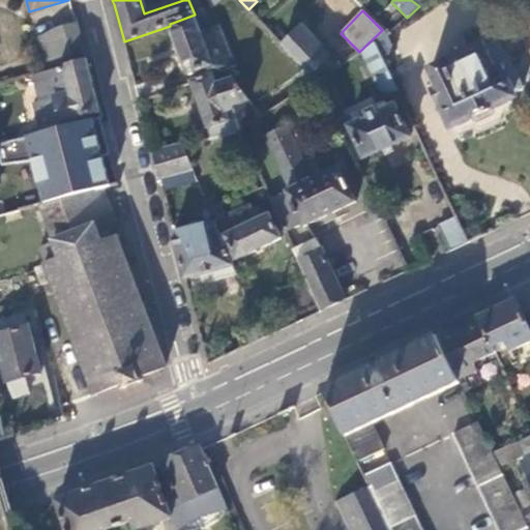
[(218,27),(201,33),(195,15),(170,24),(170,26),(188,76),(202,70),(204,77),(228,67),(232,65),(218,27)]
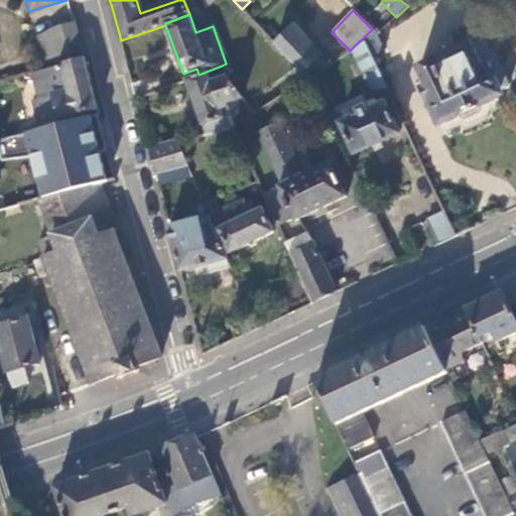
[(46,69),(84,57),(75,23),(51,28),(37,34),(46,69)]
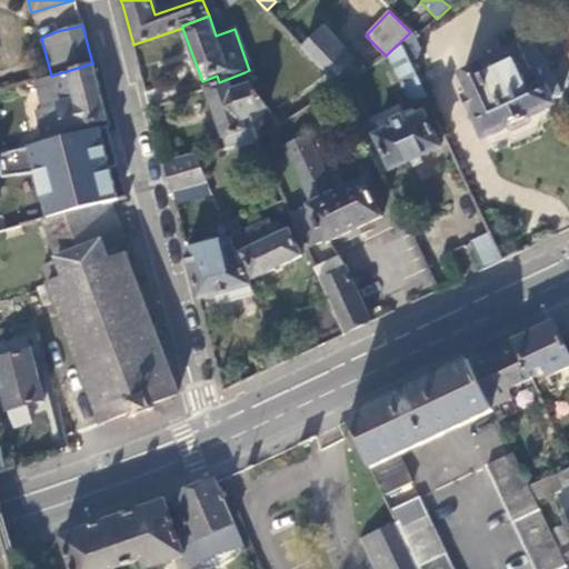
[(325,28),(303,48),(338,88),(360,73),(350,62),(355,58),(325,28)]
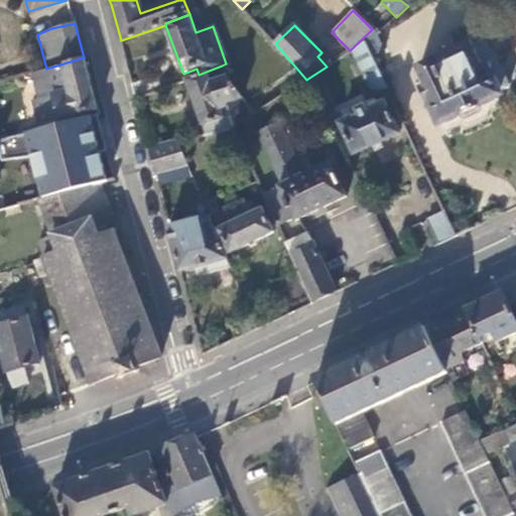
[(424,89),(441,123),(462,113),(465,119),(482,111),(479,106),(502,95),(500,92),(510,87),(501,67),(499,68),(486,39),(472,45),(471,43),(420,68),(428,87),(424,89)]
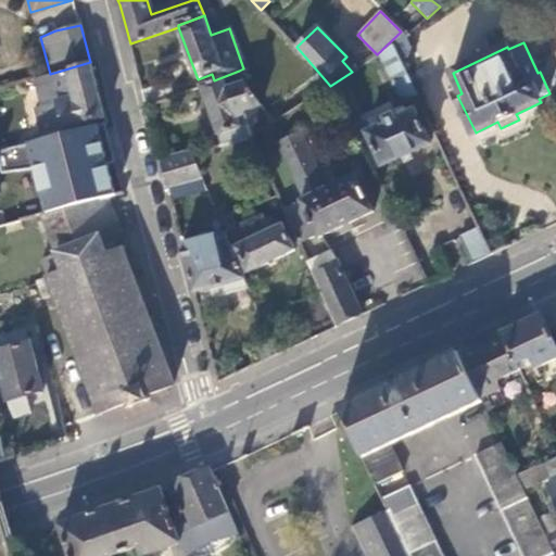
[(393,43),(377,54),(401,102),(417,93),(393,43)]
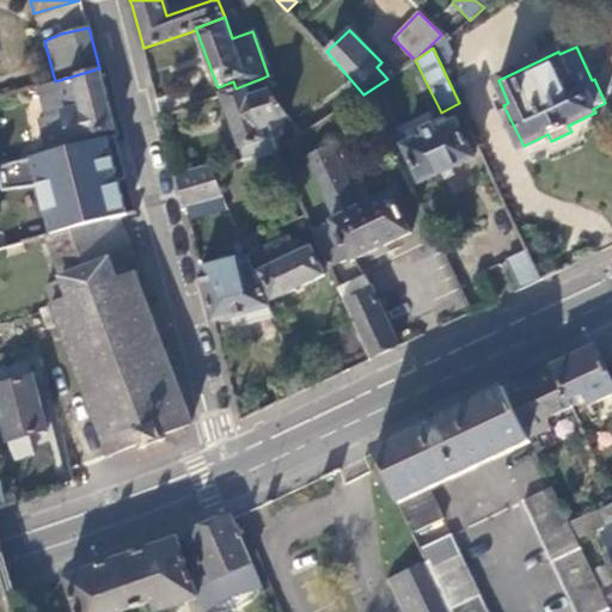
[(81,139),(115,129),(109,102),(99,68),(55,81),(40,86),(49,118),(42,121),(49,147),(81,139)]
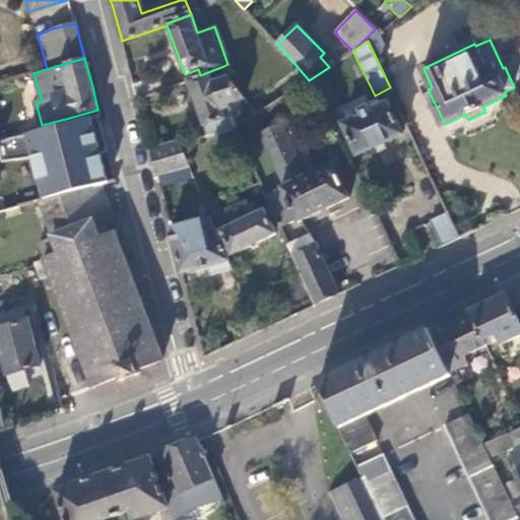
[(230,104),(245,99),(223,66),(200,75),(188,81),(189,82),(205,126),(226,119),(223,110),(231,108),(230,104)]
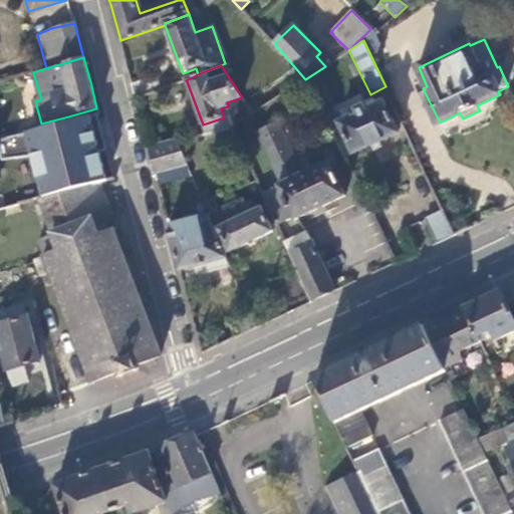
[(156,75),(132,83),(136,98),(161,90),(156,75)]
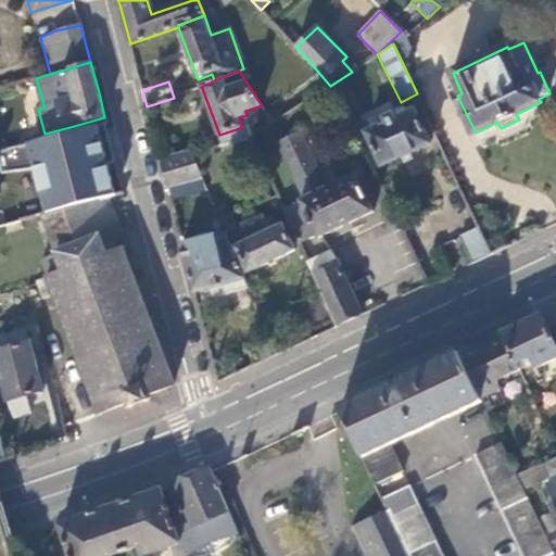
[(430,143),(439,139),(424,108),(415,112),(430,143)]
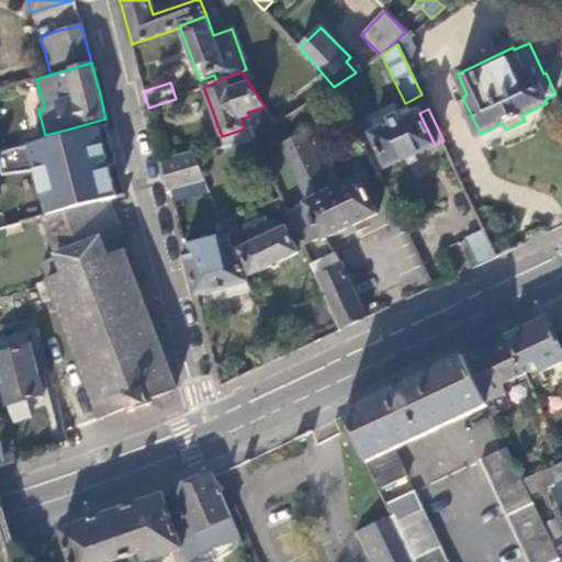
[(355,128),(374,170),(385,165),(386,168),(435,145),(419,113),(378,133),(372,121),(355,128)]
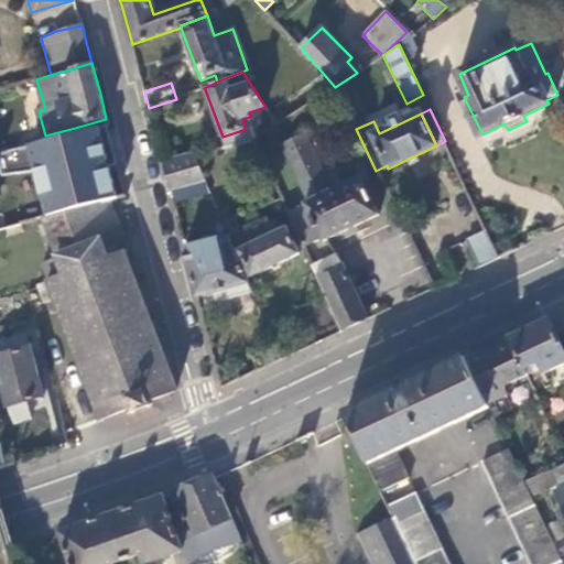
[(126,197),(108,128),(49,143),(0,156),(0,164),(2,176),(32,172),(43,218),(110,202),(126,197)]
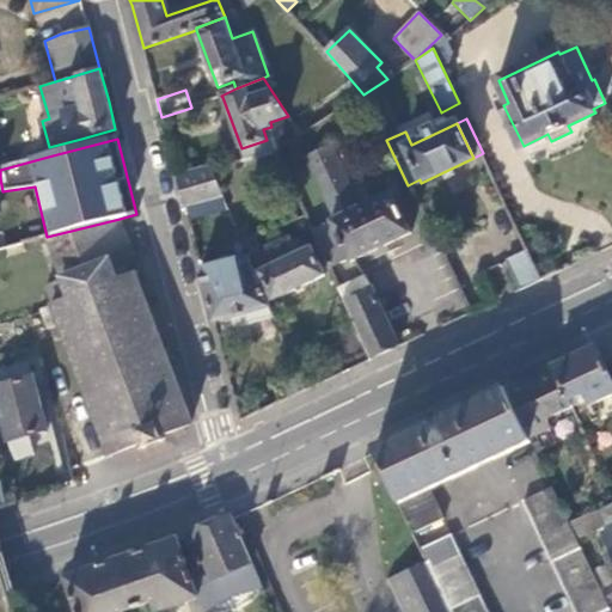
[(355,261),(411,233),(391,193),(361,206),(330,144),(306,155),(336,219),(331,221),(350,258),(352,262),(355,261)]
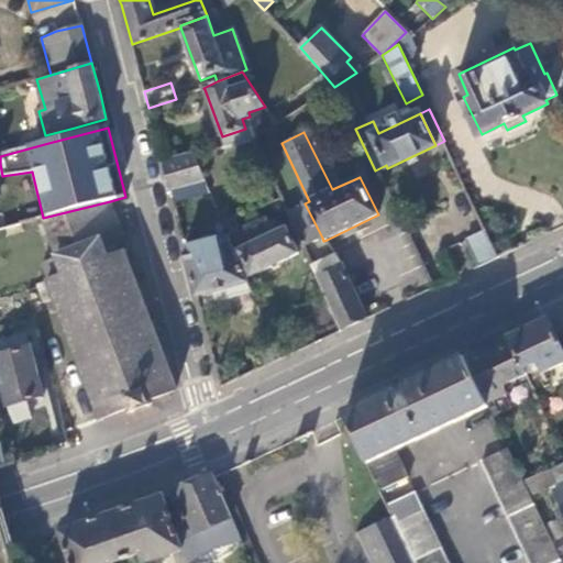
[(194,155),(163,163),(166,174),(170,191),(206,181),(195,156),(194,155)]
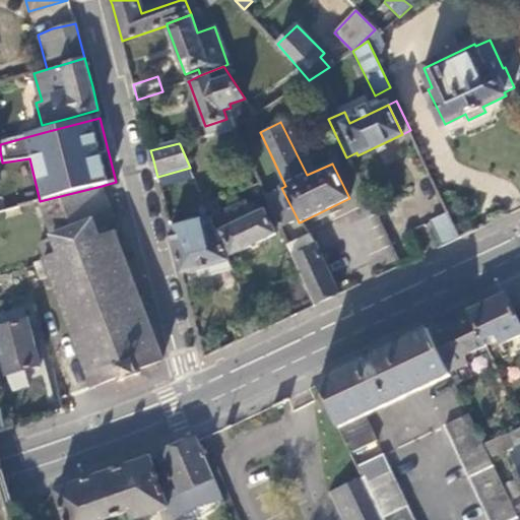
[(137,371),(163,361),(113,234),(118,231),(102,186),(86,190),(40,201),(54,237),(39,243),(46,259),(36,263),(37,266),(42,278),(52,275),(94,387),(120,377),(122,382),(139,375),(137,371)]
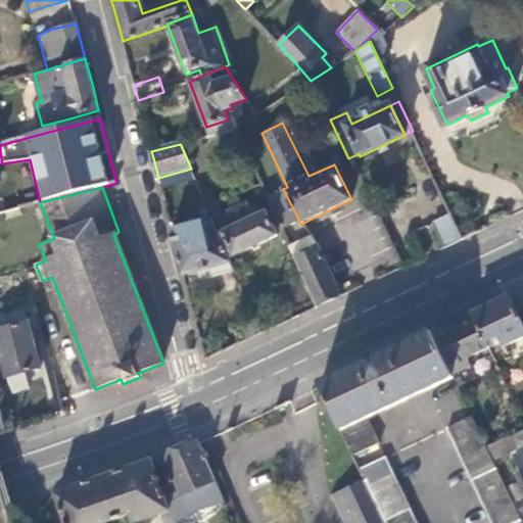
[(282,230),(299,221),(283,189),(268,196),(267,197),(282,230)]
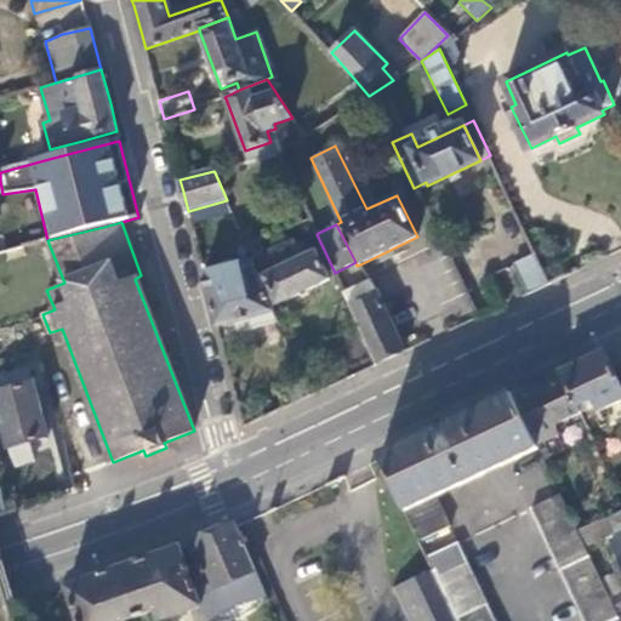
[(274,297),(269,298),(273,308),(330,280),(318,254),(305,260),(296,243),(272,254),(279,272),(267,279),(274,297)]
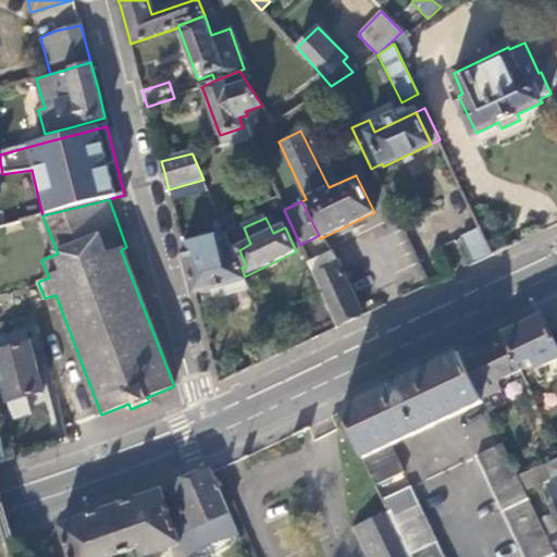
[(471,264),(492,256),(481,230),(460,239),(471,264)]
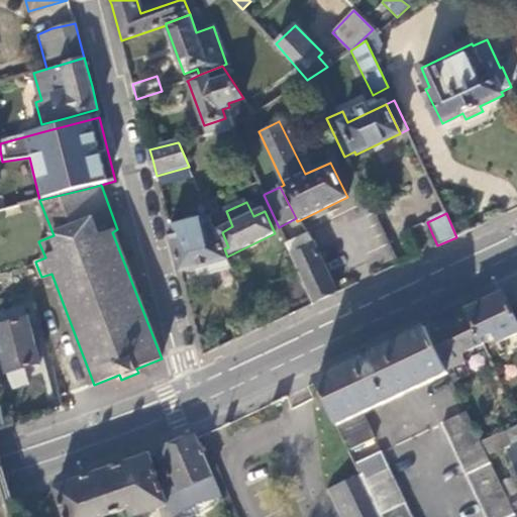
[(211,217),(171,227),(177,249),(183,273),(198,269),(200,278),(212,275),(214,281),(216,280),(217,283),(236,278),(227,256),(211,217)]
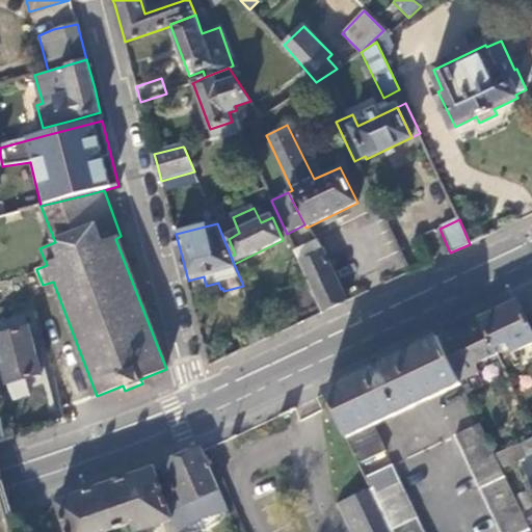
[(308,280),(323,313),(330,310),(342,304),(348,301),(323,249),(299,261),(308,280)]
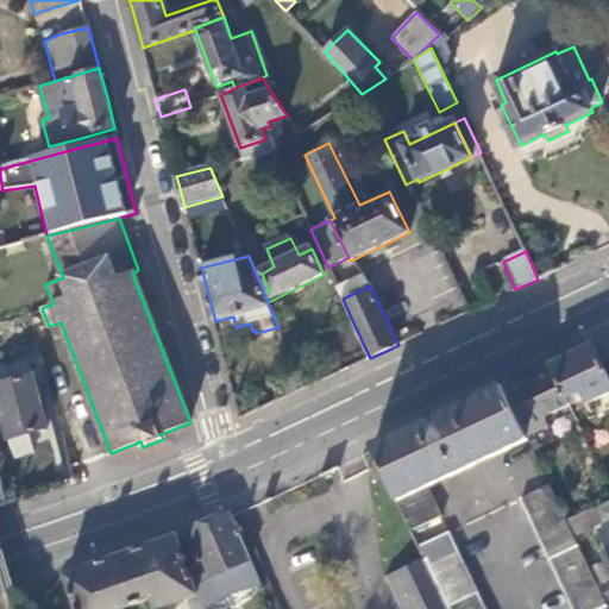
[(327,333),(344,370),(370,358),(352,320),(327,333)]
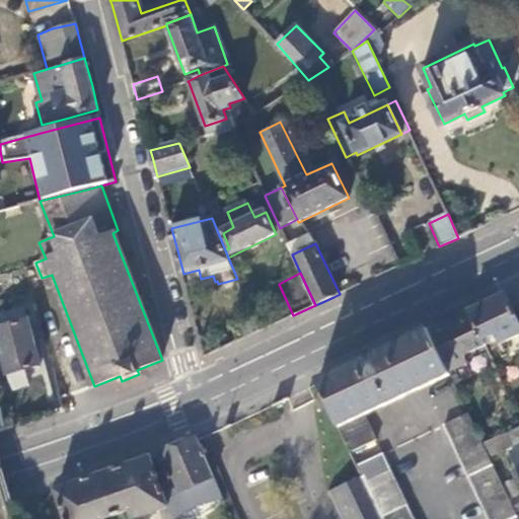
[(501,343),(518,335),(518,321),(506,293),(489,301),(468,310),(483,341),(484,340),(497,335),(501,343)]
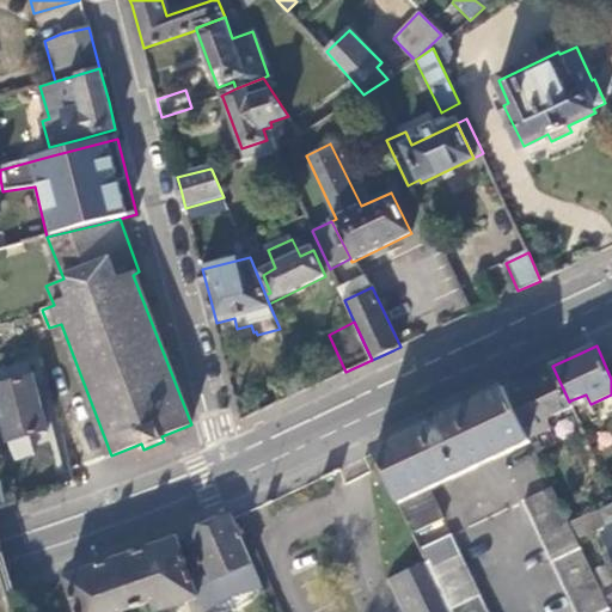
[(569,402),(552,366),(551,367),(531,377),(515,385),(506,389),(530,439),(551,428),(546,420),(574,407),(570,401),(569,402)]
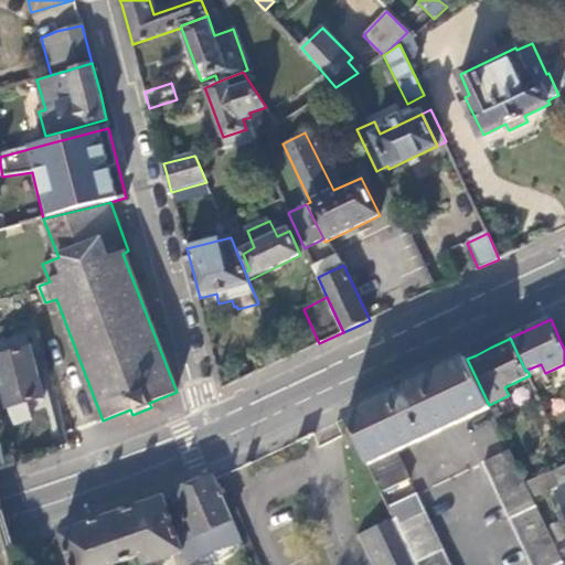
[(24,339),(8,344),(11,354),(28,349),(24,339)]
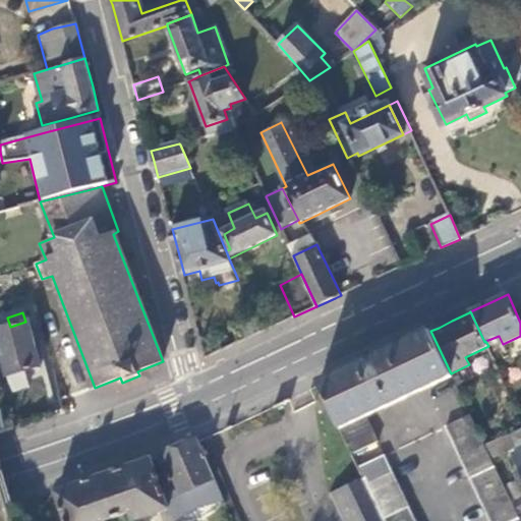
[(7,314),(0,316),(0,347),(8,377),(12,391),(29,386),(25,372),(40,367),(27,322),(25,322),(10,327),(7,317),(7,314)]
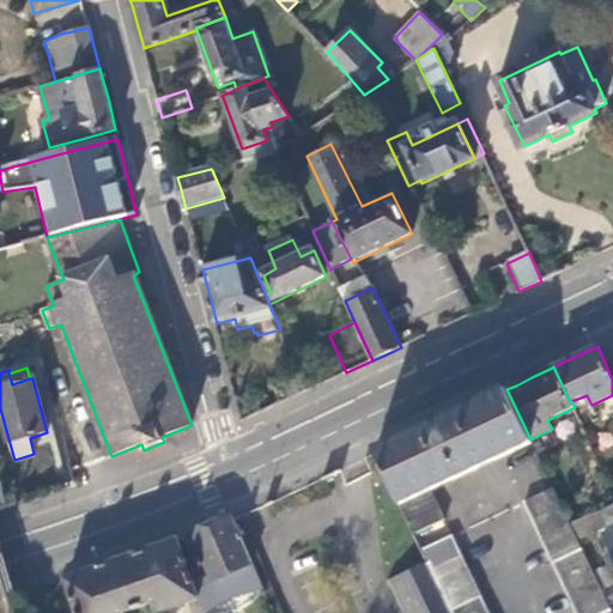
[(530,439),(507,389),(456,413),(376,451),(378,455),(400,504),(402,509),(416,534),(445,521),(431,491),(532,443),(530,439)]
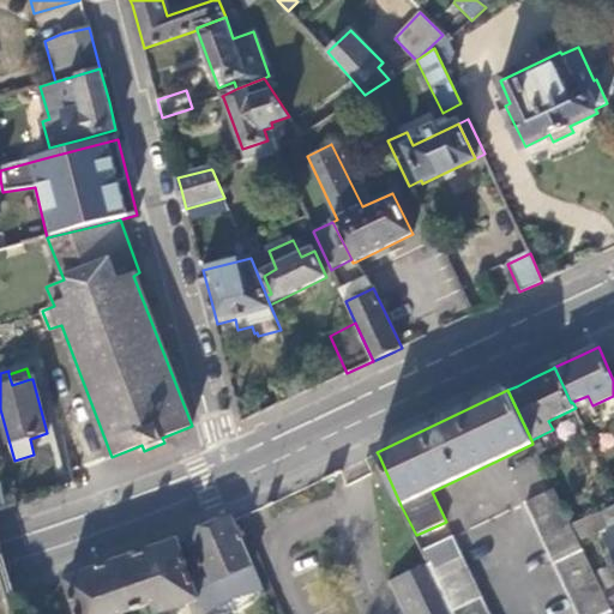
[(571,523),(554,488),(525,503),(578,613),(613,613),(609,606),(571,523)]
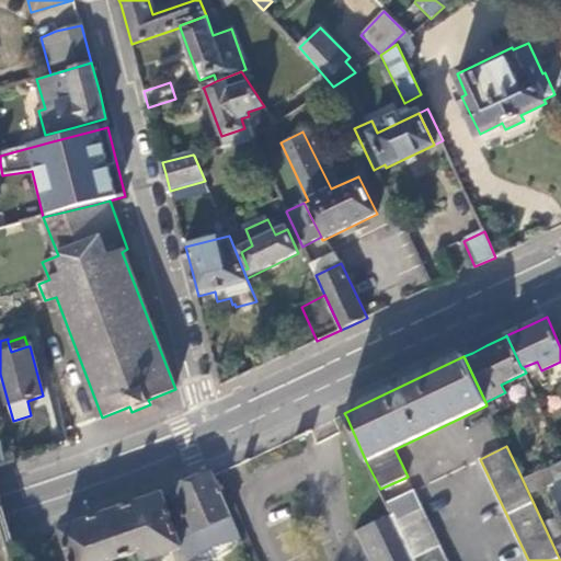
[(190,560),(241,539),(213,473),(192,482),(173,491),(163,494),(181,547),(187,560),(190,560)]
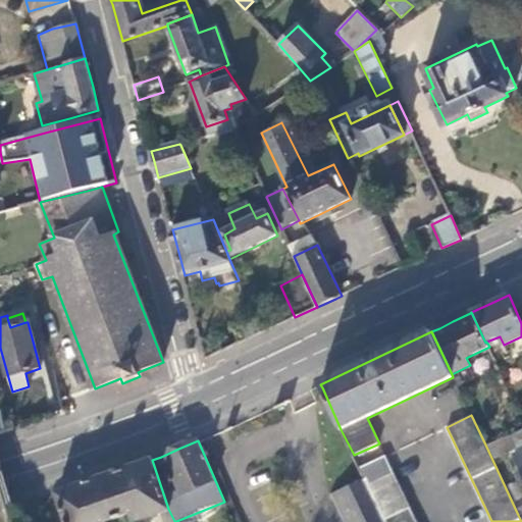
[(521,451),(513,455),(521,473),(521,451)]
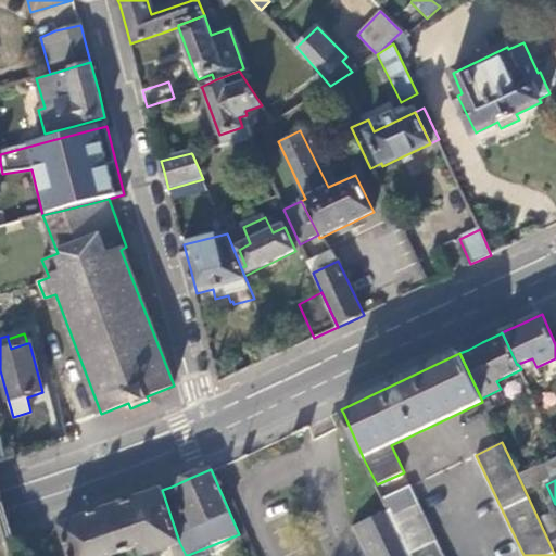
[(443,555),(411,487),(384,498),(391,512),(412,555),(443,555)]
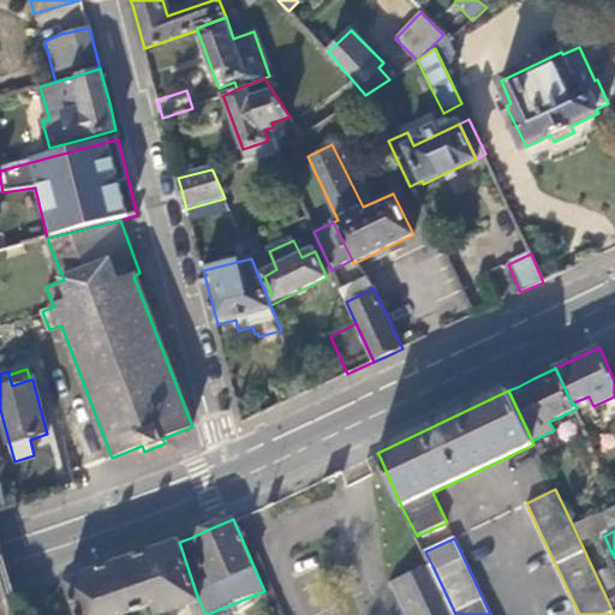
[(206,614),(198,599),(179,542),(118,562),(66,580),(77,614),(124,614),(125,614),(153,607),(155,614),(156,614),(190,603),(193,614),(206,614)]
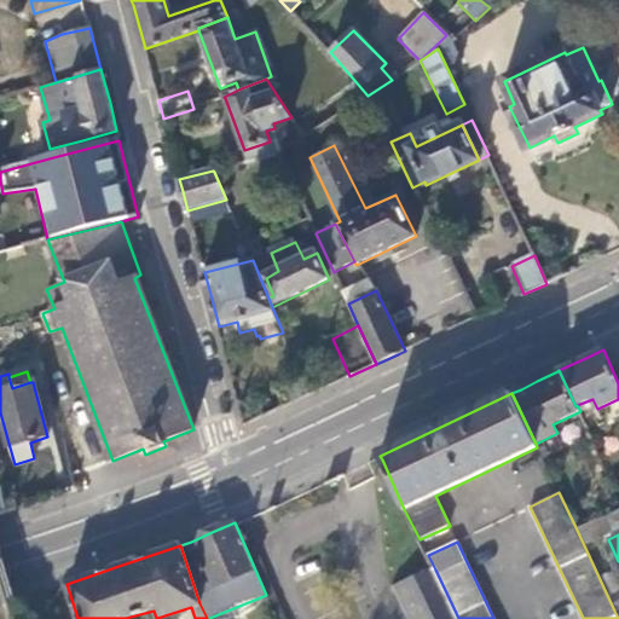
[(458,618),(435,570),(397,590),(410,618),(458,618)]
